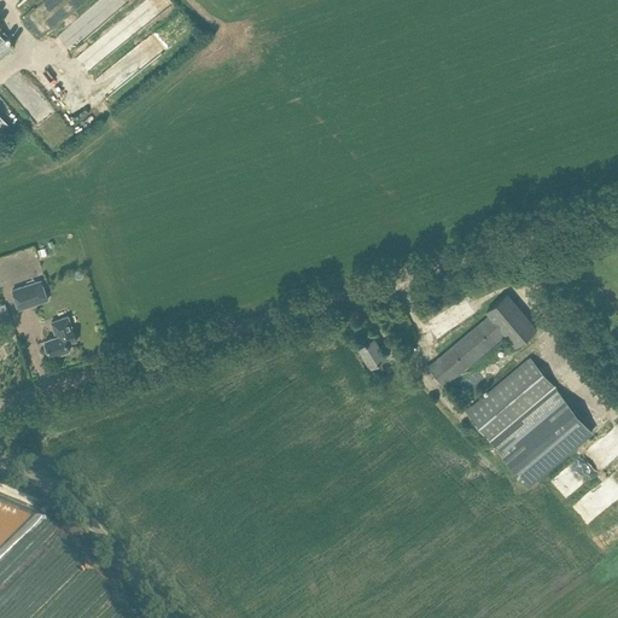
[(92,81),(103,92),(156,64),(143,51),(149,47),(144,39),(155,28),(157,31),(161,36),(163,40),(176,33),(167,42),(172,47),(192,27),(186,17),(180,10),(175,13),(176,16),(170,22),(167,24),(163,18),(174,9),(169,0),(146,0),(128,10),(123,5),(75,50),(92,81)]
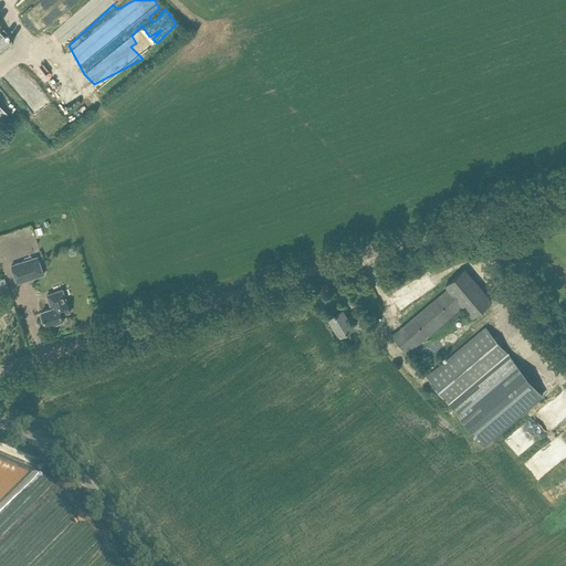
[(0,51),(10,43),(0,31),(0,51)]
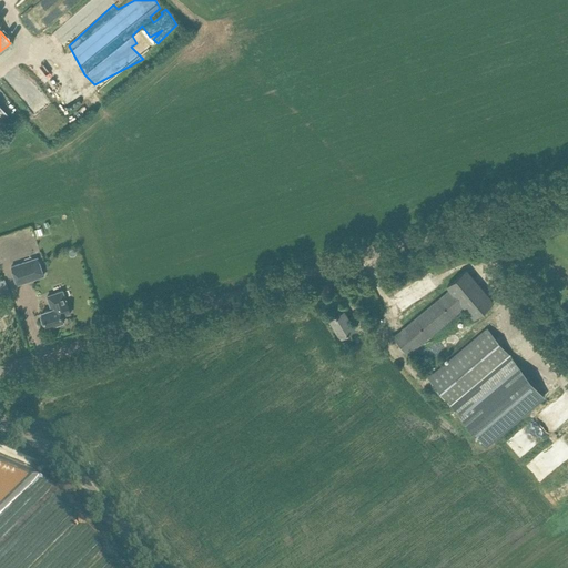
[(11,265),(17,284),(44,275),(39,256),(11,265)]
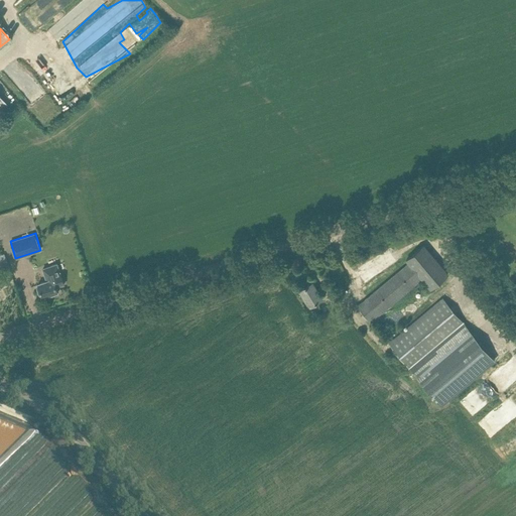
[(358,305),(364,313),(371,320),(421,279),(429,288),(447,273),(424,245),(406,260),(408,263),(358,305)]
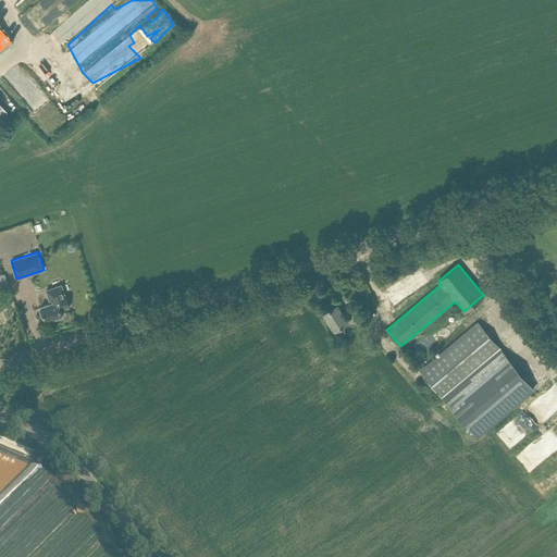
[(0,291),(11,287),(4,273),(0,274),(0,291)]
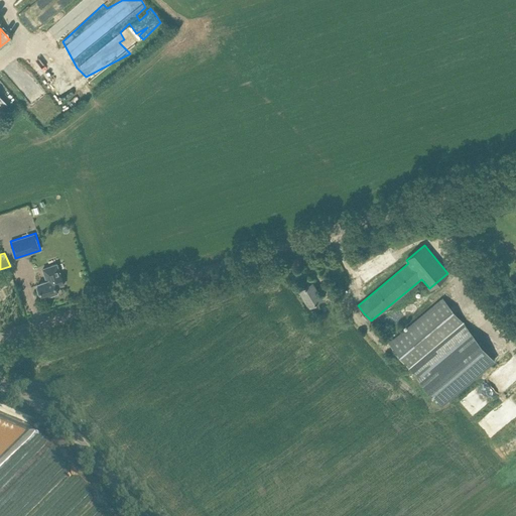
[(42,268),(44,273),(46,281),(38,283),(42,297),(58,292),(56,287),(66,284),(57,263),(42,268)]
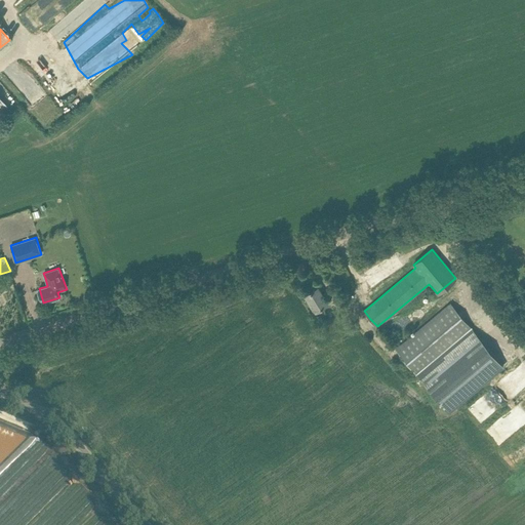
[(305,294),(311,304),(315,312),(328,304),(318,287),(305,294)]
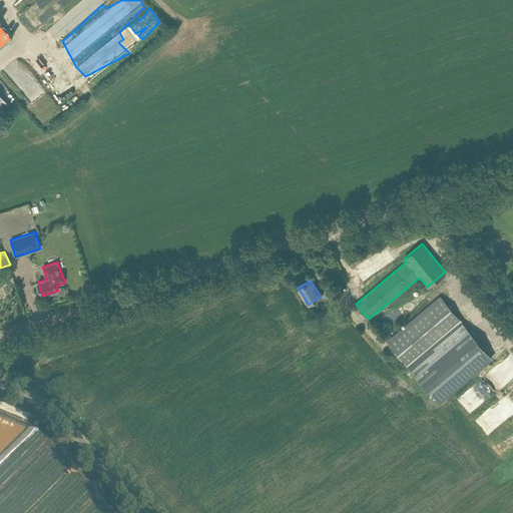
[(387,342),(438,403),(491,358),(440,297),(387,342)]
